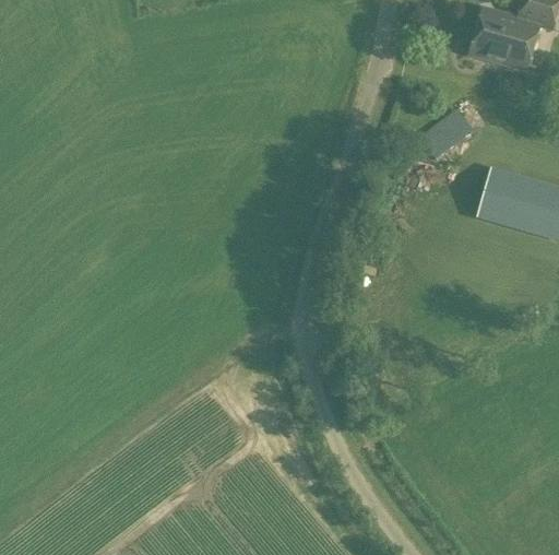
[(482,8),(468,54),(525,70),(538,24),(482,8)]
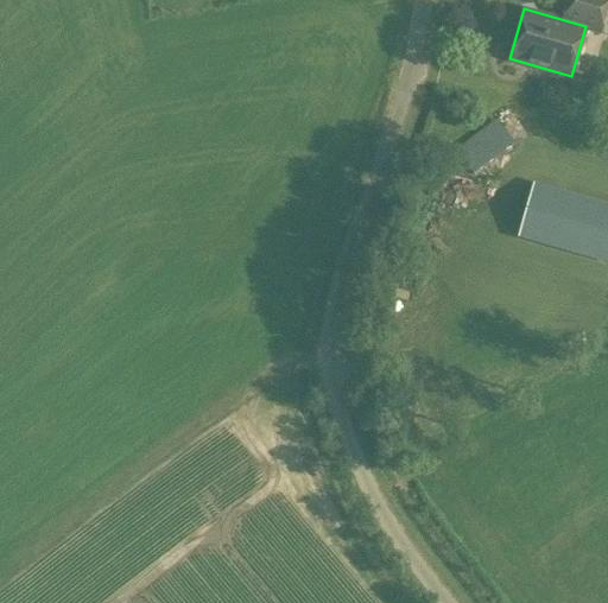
[(495,116),(454,148),(473,172),(492,158),(500,169),(514,158),(506,147),(514,140),(495,116)]
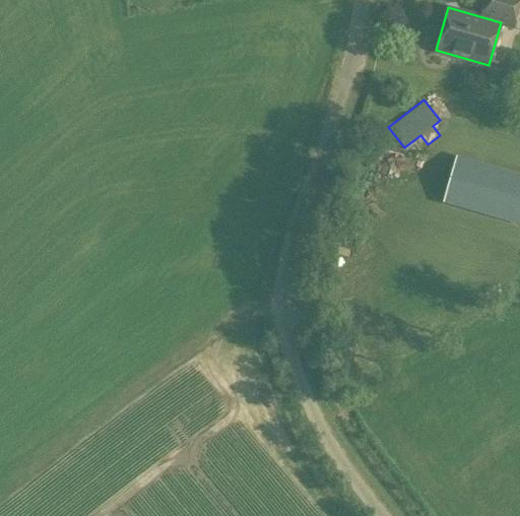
[(519,174),(455,155),(443,200),(519,222),(519,174)]
